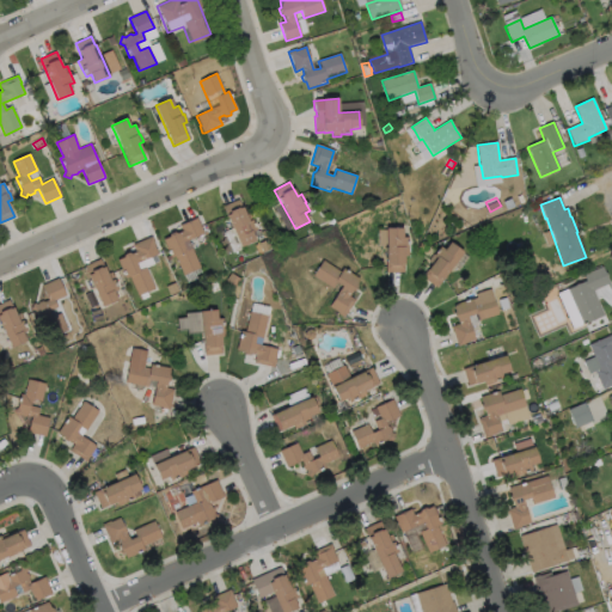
[(238,200),(245,215),(250,213),(252,219),(251,220),(256,230),(251,232),(255,240),(240,248),(222,207),(238,200)]
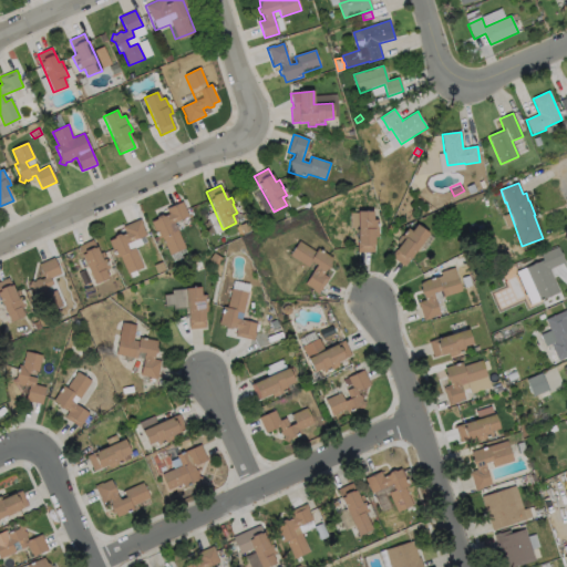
[(183,202),(188,217),(174,223),(185,248),(169,255),(162,237),(158,239),(151,223),(156,220),(156,217),(161,215),(164,217),(168,215),(166,209),(183,202)]
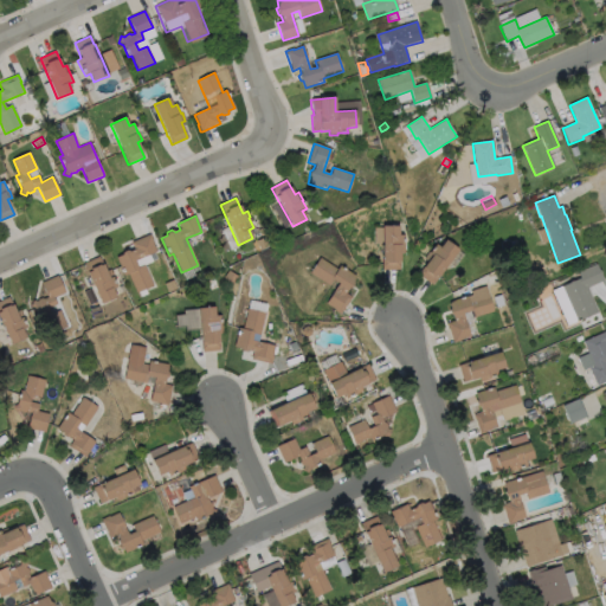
[(405,245),(405,253),(399,253),(399,270),(382,270),(382,226),(399,226),(399,236),(404,236),(404,245),(405,245)]
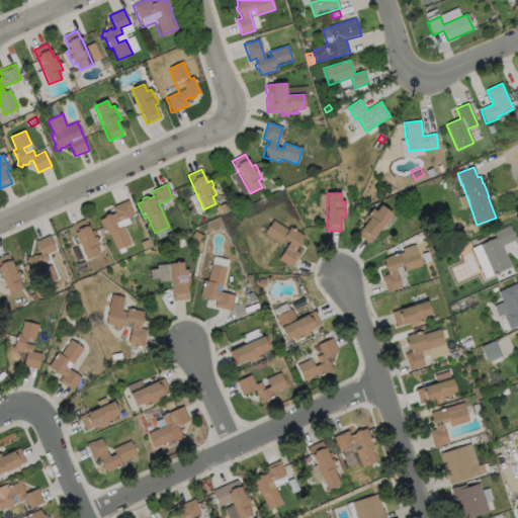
[(134,214),(132,216),(135,222),(131,224),(127,218),(115,224),(117,229),(123,227),(132,244),(116,250),(109,234),(106,236),(99,221),(104,219),(104,217),(108,214),(110,216),(114,213),(112,207),(128,200),(131,206),(134,214)]
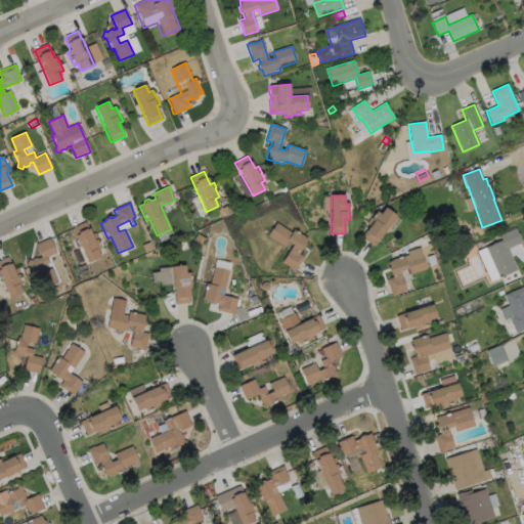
[(385,208),(396,216),(374,247),(361,237),(374,221),(370,219),(377,211),(381,214),(385,208)]
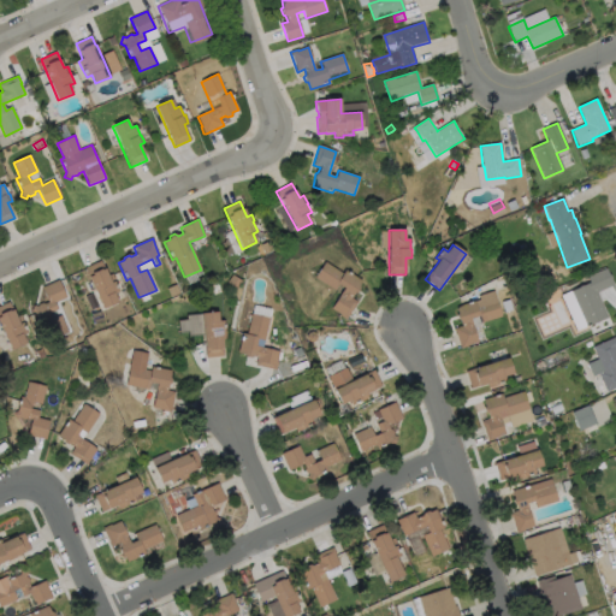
[(106,271),(108,276),(112,274),(116,280),(114,282),(119,292),(114,294),(118,302),(106,308),(102,309),(88,277),(89,277),(86,268),(101,261),(106,271)]
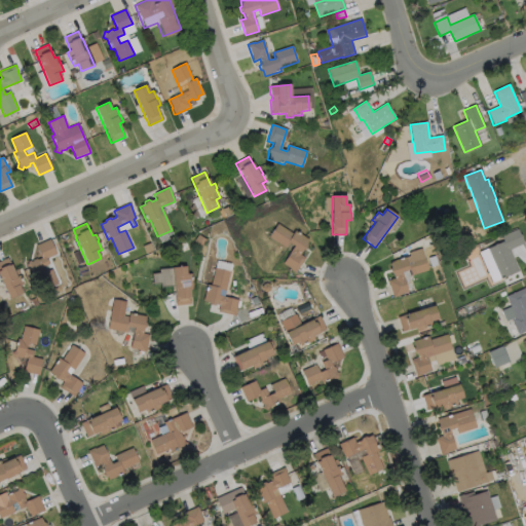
[(277,224),(293,234),(295,231),(309,240),(306,245),(306,247),(304,250),(302,251),(300,255),(305,258),(296,273),(290,269),(291,268),(283,264),(294,247),(289,242),(286,248),(269,237),(277,224)]
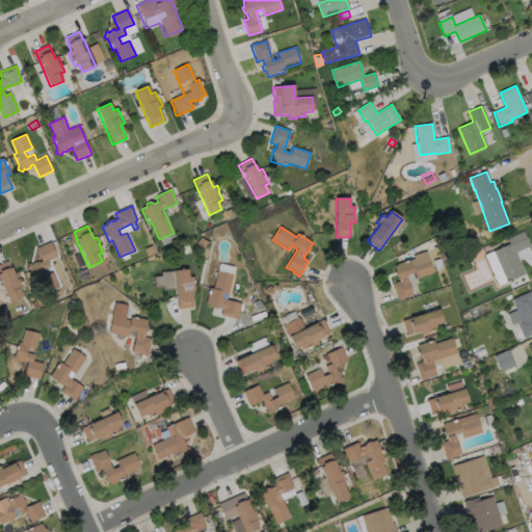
[(525,274),(506,282),(494,251),(509,244),(507,239),(524,232),(530,246),(515,253),(525,274)]
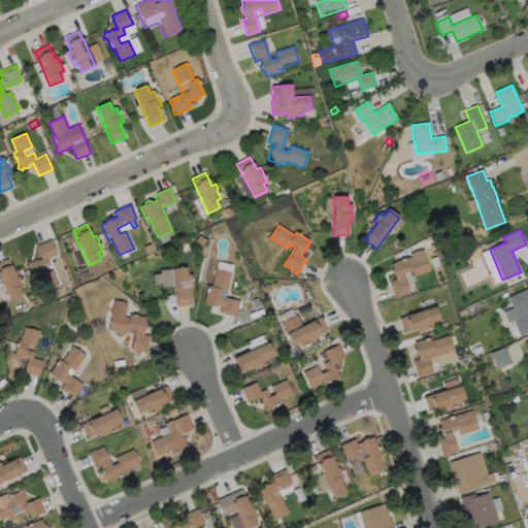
[(207,241),(202,248),(195,242),(199,236),(207,241)]
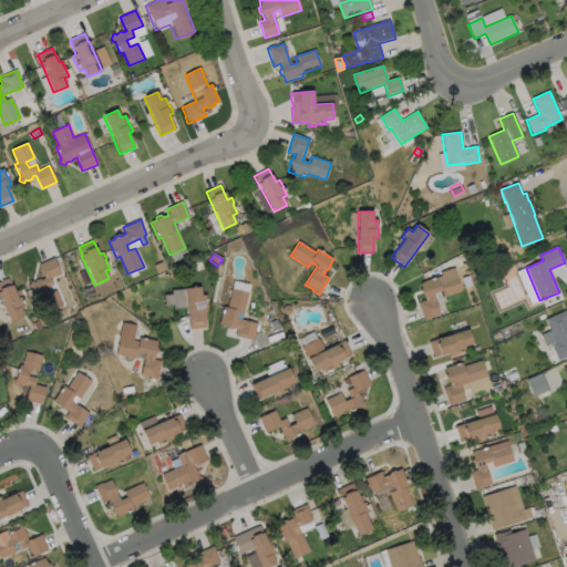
[(51,279),(53,285),(45,288),(48,295),(57,291),(62,306),(44,313),(32,289),(29,287),(30,282),(34,284),(37,282),(35,280),(40,279),(41,280),(44,279),(39,265),(54,258),(61,275),(51,279)]
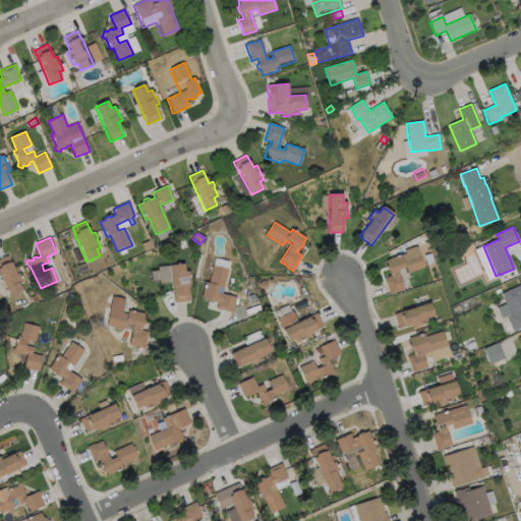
[(186,246),(181,248),(178,240),(184,238),(186,246)]
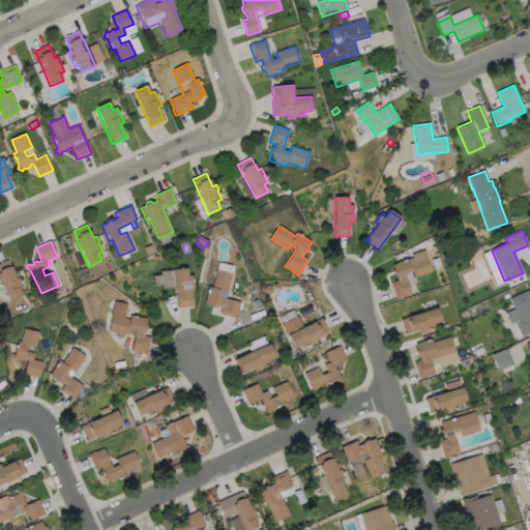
[(441,267),(435,269),(432,260),(438,258),(441,267)]
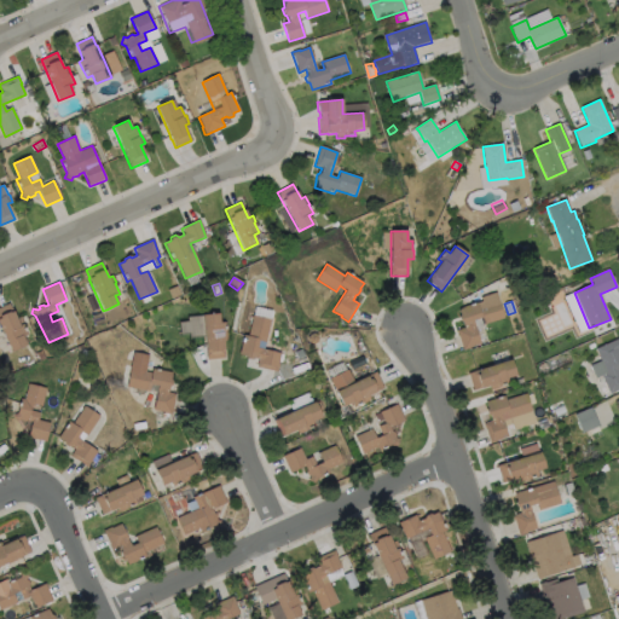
[(476,302),(480,312),(501,305),(504,318),(482,325),(480,318),(473,320),(480,343),(470,347),(470,348),(463,351),(457,330),(464,328),(462,322),(460,322),(458,317),(461,316),(458,311),(460,311),(458,308),(476,302)]
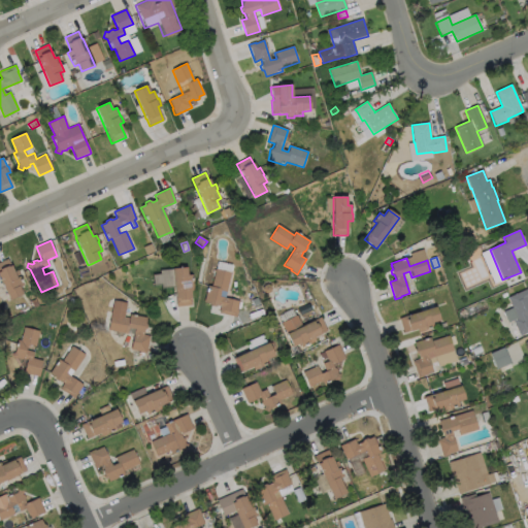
[(0,262),(8,259),(13,272),(18,270),(21,276),(20,276),(23,286),(20,287),(23,294),(9,300),(0,277),(0,262)]
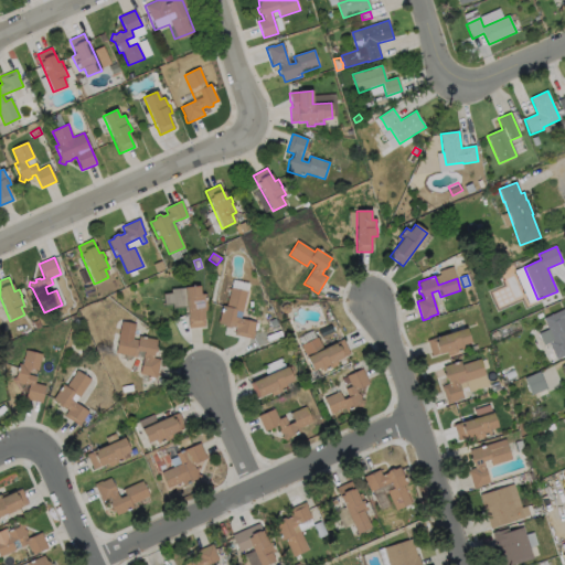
[(200,286),(201,295),(205,295),(206,304),(208,304),(208,311),(203,311),(205,327),(189,329),(184,288),(200,286)]
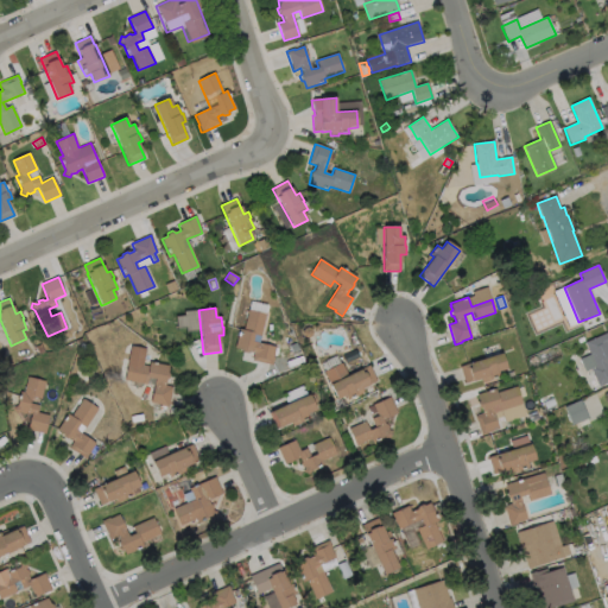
[(197,329),(183,330),(183,327),(175,327),(172,316),(182,315),(182,310),(196,309),(197,329)]
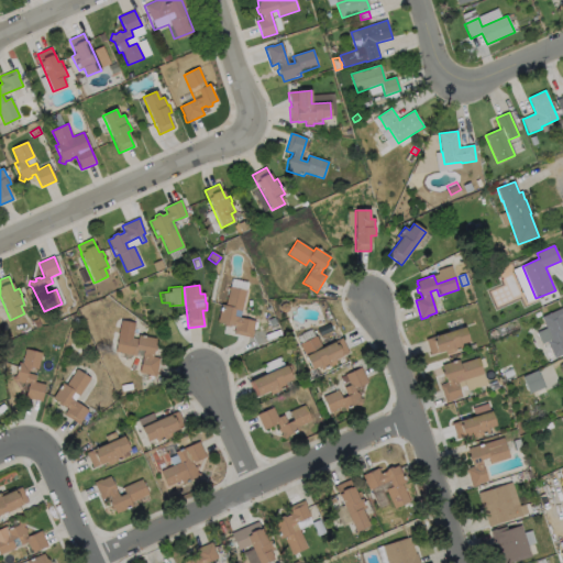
[(246,291),(241,311),(235,310),(233,317),(255,321),(252,331),(253,332),(252,338),(233,334),(234,327),(230,326),(228,327),(224,327),(223,324),(218,322),(221,305),(225,306),(230,287),(246,291)]
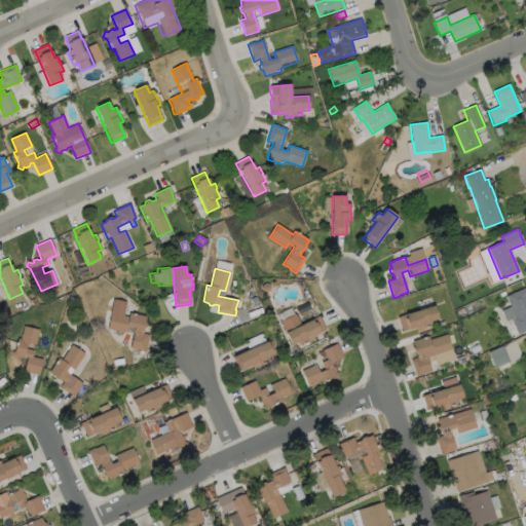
[(269,291),(266,293),(263,291),(262,288),(263,285),(266,283),(270,285),(270,288),(269,291)]
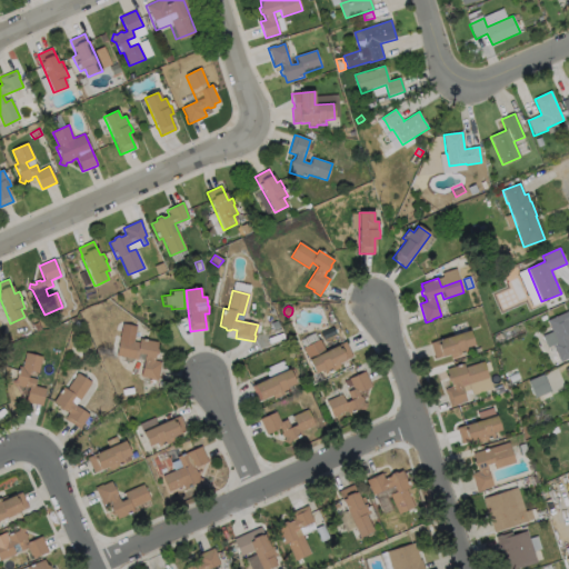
[(568,358),(560,362),(553,346),(548,348),(542,337),(552,332),(547,321),(568,311),(568,358)]
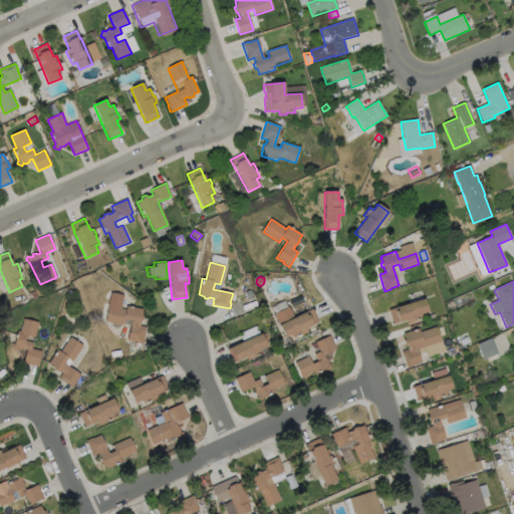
[(121,308),(126,309),(126,306),(143,309),(142,315),(143,317),(143,320),(141,321),(140,326),(146,327),(143,344),(136,343),(136,342),(127,340),(132,321),(125,319),(124,325),(120,324),(119,328),(113,327),(114,323),(105,321),(110,293),(123,295),(121,308)]
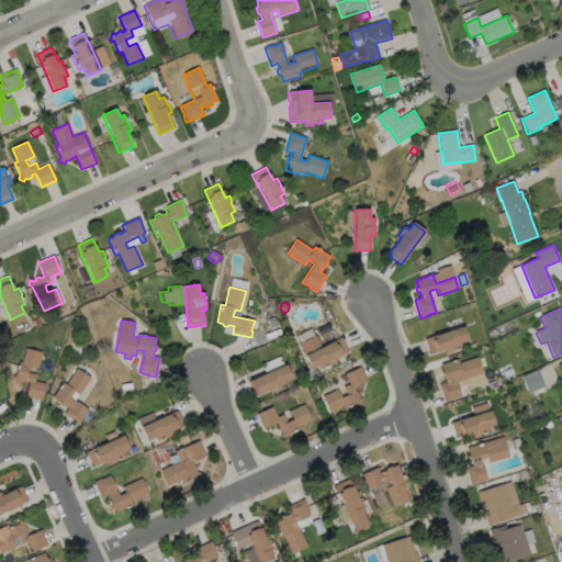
[(461,348),(452,351),(452,352),(446,355),(445,350),(430,355),(425,339),(463,327),(469,341),(460,344),(461,348)]
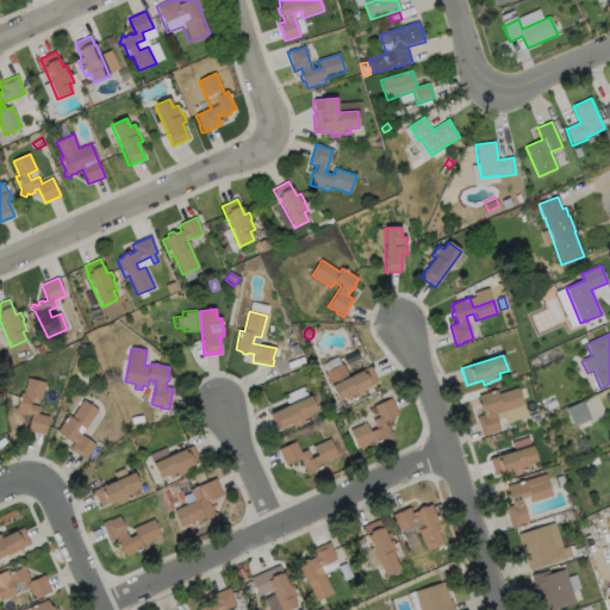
[(343,365),(349,378),(371,367),(379,383),(363,390),(366,394),(359,398),(359,397),(349,402),(347,397),(338,402),(331,386),(325,373),(343,365)]
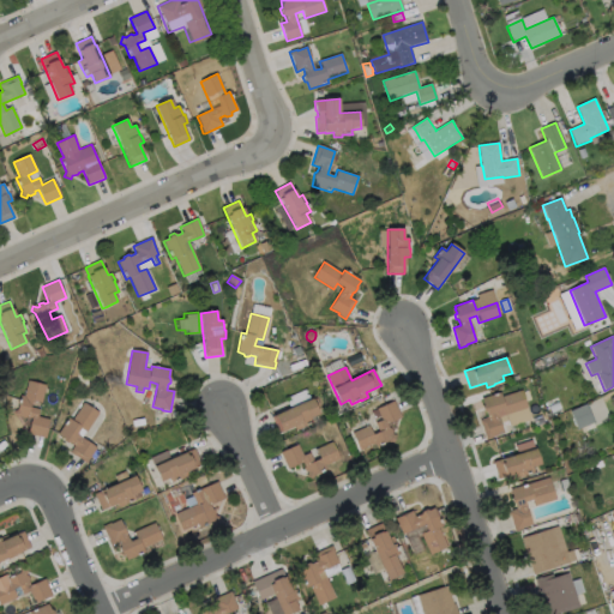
[(46,385),(42,403),(32,401),(30,408),(40,410),(38,417),(50,420),(46,439),(28,434),(32,419),(26,417),(25,419),(23,417),(22,416),(16,419),(13,413),(17,410),(22,396),(24,396),(29,381),(46,385)]
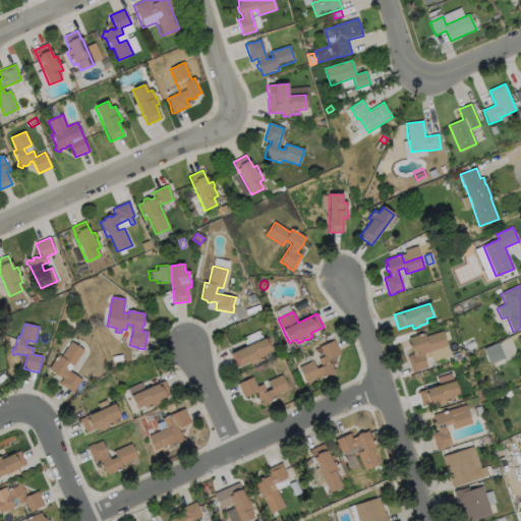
[(443,332),(447,346),(422,354),(427,368),(417,371),(412,373),(407,356),(413,354),(412,350),(410,349),(409,346),(410,344),(408,339),(424,333),(425,337),(443,332)]
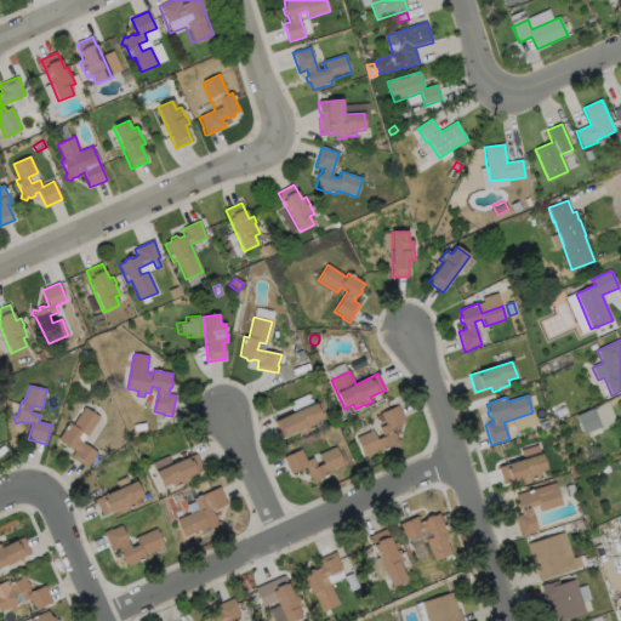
[(307,431),(307,432),(300,436),(297,432),(283,438),(275,422),(320,403),(323,411),(319,412),(323,419),(314,422),(315,427),(307,431)]
